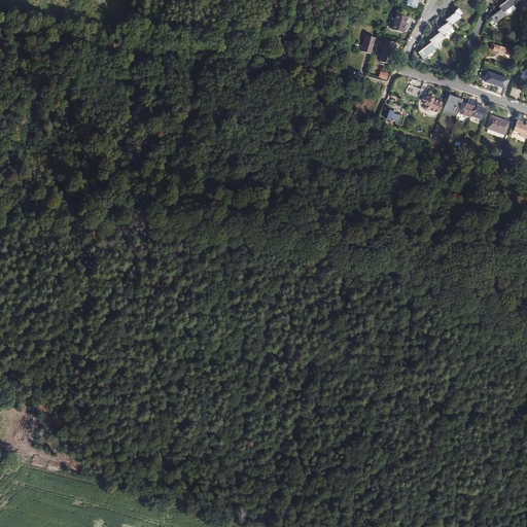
[(507,0),(498,7),(500,9),(490,18),(492,20),(489,22),(492,27),(495,25),(494,24),(505,15),(503,12),(514,5),(511,2),(514,0),(507,0)]
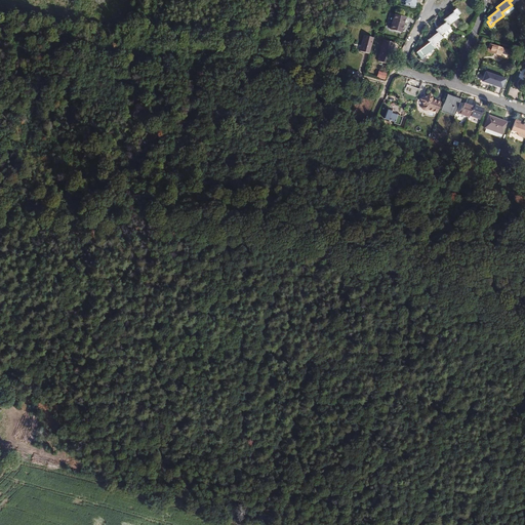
[(459,13),(456,9),(452,12),(453,12),(444,19),(446,23),(436,30),(438,33),(428,40),(430,42),(415,53),(420,59),(425,57),(425,56),(434,49),(432,46),(442,39),(440,36),(450,28),(448,26),(458,17),(457,16),(459,13)]
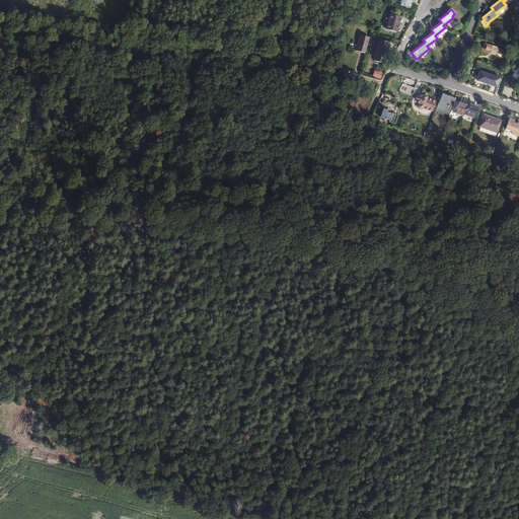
[(391,15),(387,29),(398,32),(401,18),(391,15)]
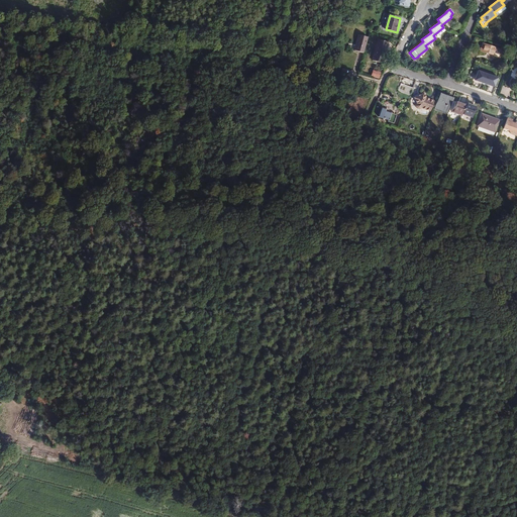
[(365,54),(369,37),(358,35),(354,50),(365,54)]
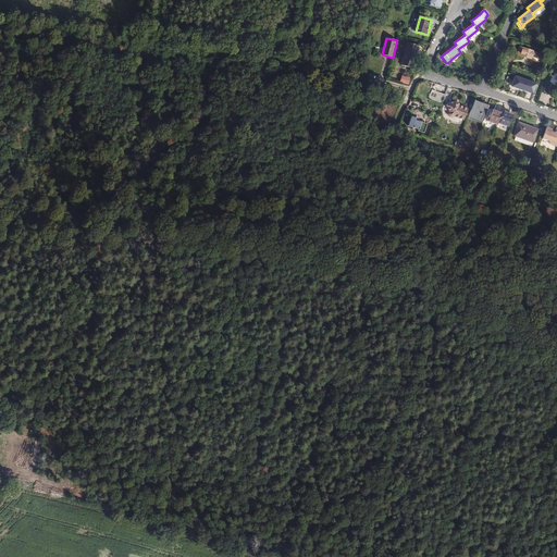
[(408,42),(401,65),(410,67),(411,61),(415,62),(419,46),(408,42)]
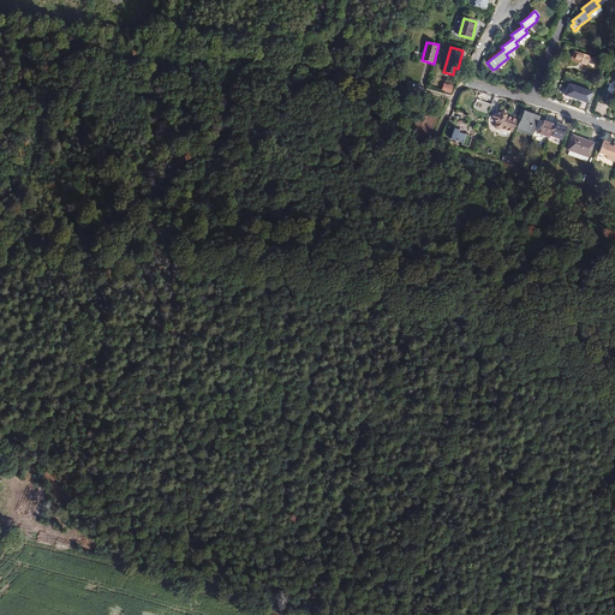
[(596,59),(573,52),(569,60),(586,65),(587,63),(595,65),(596,59)]
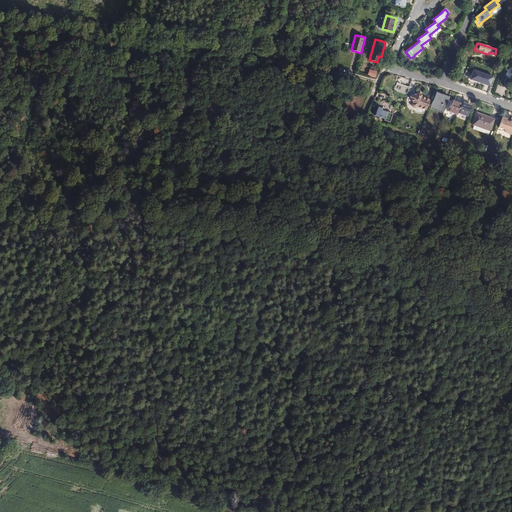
[(493,77),(473,70),(469,80),(490,87),(493,77)]
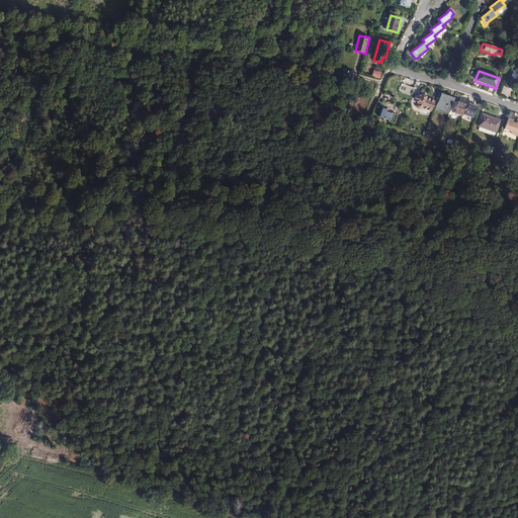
[(399,91),(411,96),(414,88),(402,83),(399,91)]
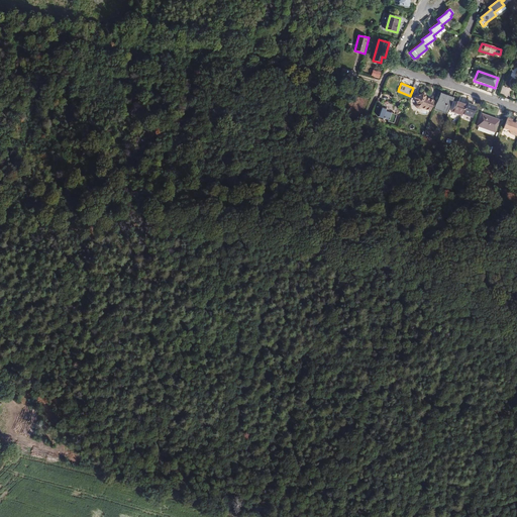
[(426,99),(424,93),(414,97),(417,104),(416,105),(417,108),(420,109),(422,108),(431,111),(434,101),(426,99)]
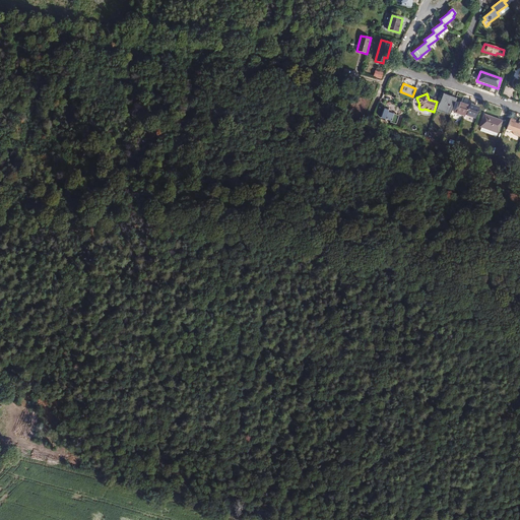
[(450,115),(456,100),(443,94),(437,110),(450,115)]
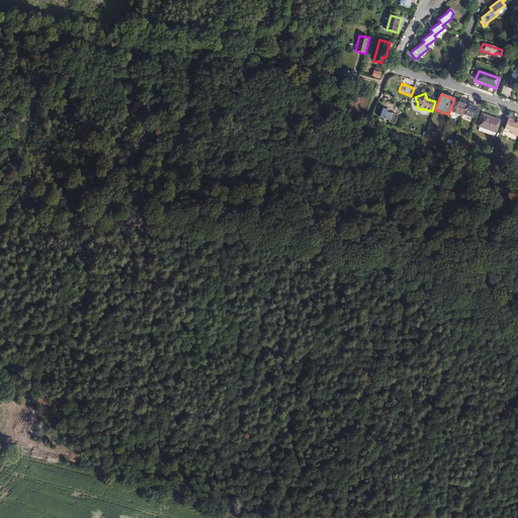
[(452,112),(462,116),(463,114),(466,106),(456,102),(452,112)]
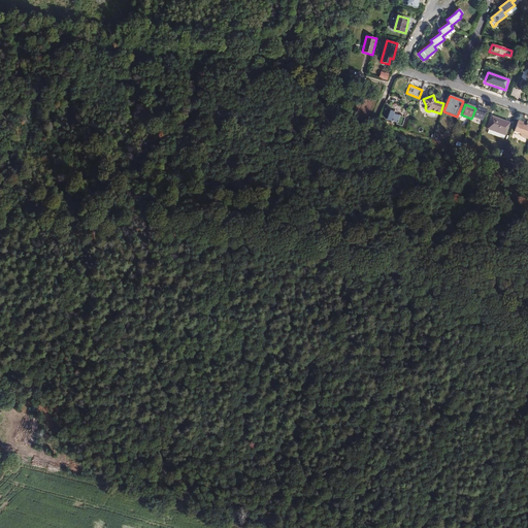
[(487,109),(476,106),(475,108),(472,117),(483,120),(487,109)]
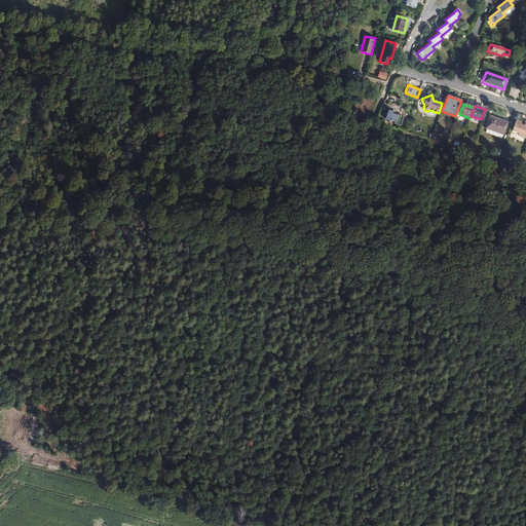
[(392,112),(387,110),(385,119),(396,122),(396,124),(400,125),(403,117),(391,114),(392,112)]
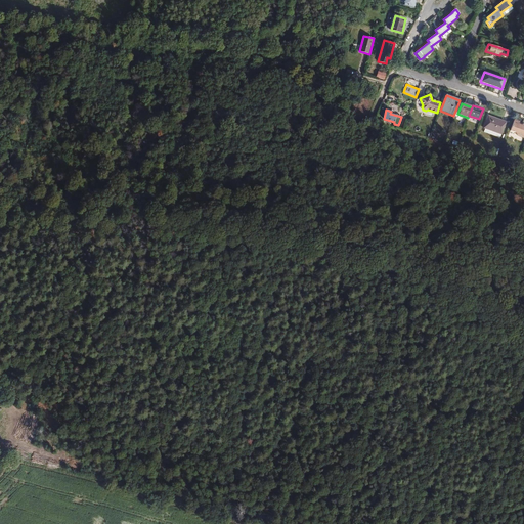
[(483,132),(491,135),(492,131),(501,134),(506,122),(488,116),(483,128),(485,128),(483,132)]
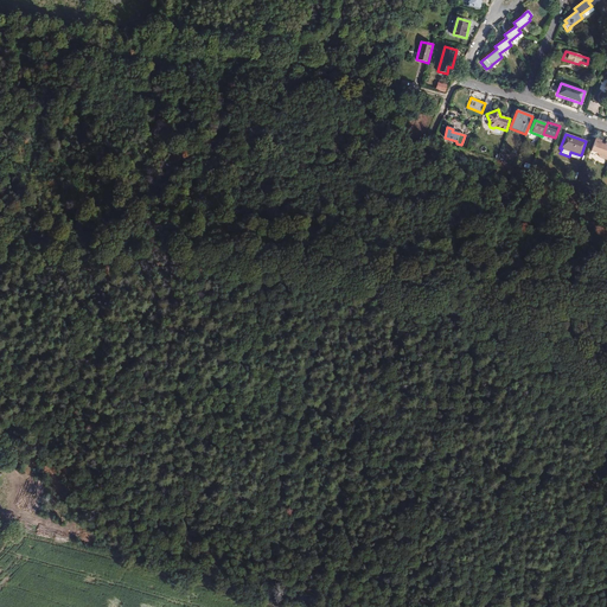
[(606,160),(606,159),(606,145),(605,144),(604,145),(600,144),(601,141),(595,139),(590,152),(598,154),(599,157),(606,160)]
